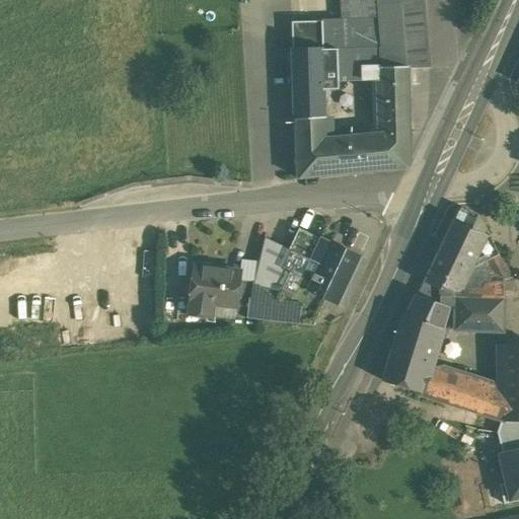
[(376,0),(340,0),(342,21),(321,22),(322,50),(337,50),(380,49),(380,48),(376,0)]
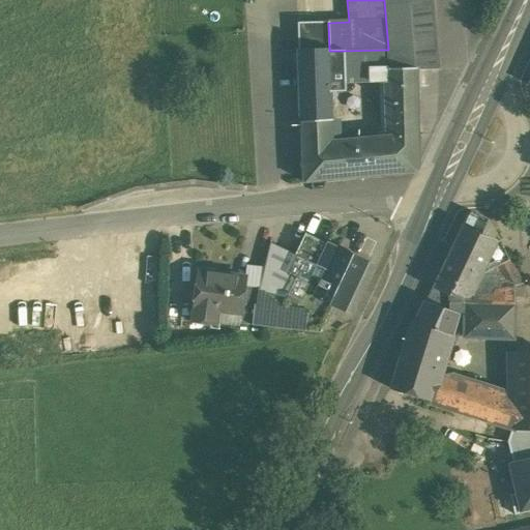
[(384,0),(388,49),(388,50),(389,69),(416,69),(438,69),(432,0),(384,0)]
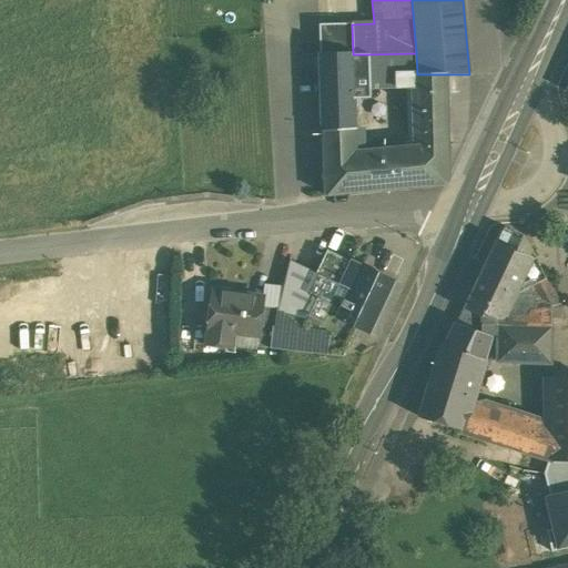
[(352,24),(318,24),(320,56),(353,54),(352,24)]
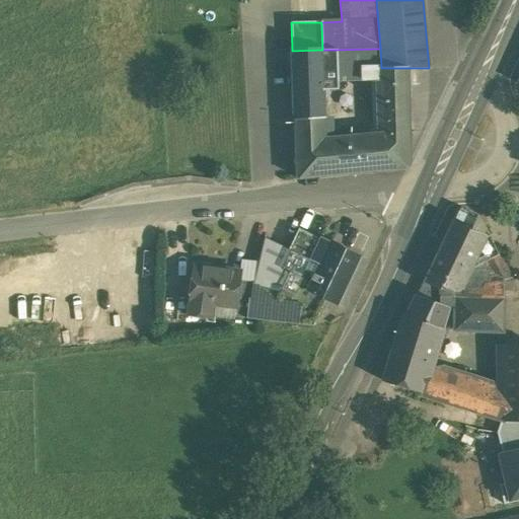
[(380,49),(337,50),(338,76),(380,74),(380,68),(381,68),(380,49)]
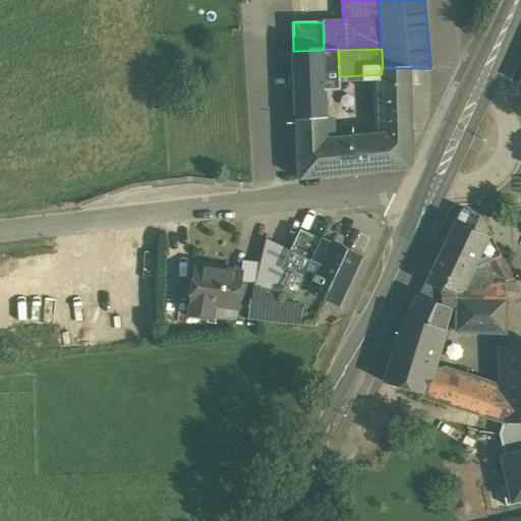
[(324,50),(293,51),(295,120),(326,118),(325,91),(339,91),(339,76),(338,50),(324,50)]
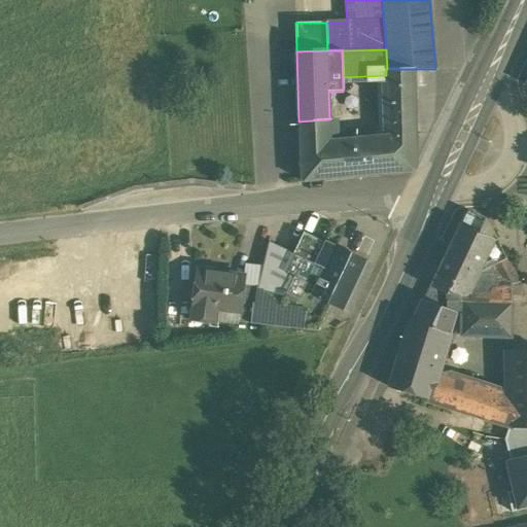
[(387,137),(329,141),(329,119),(299,121),(301,181),(413,171),(416,164),(414,69),(387,69),(386,69),(386,75),(387,137)]
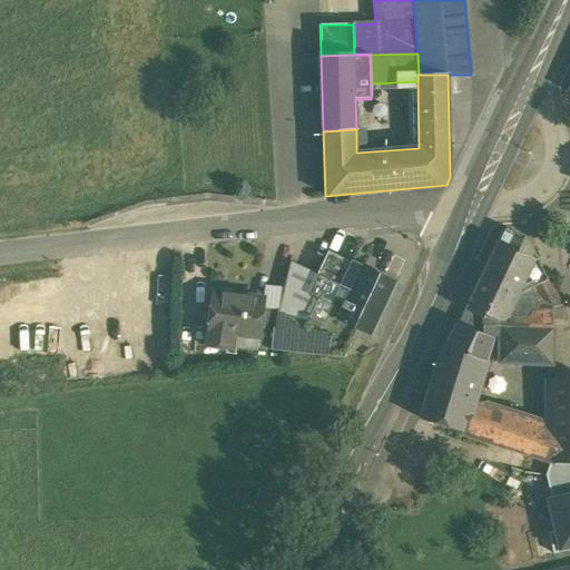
[(524,238),(503,229),(497,244),(498,244),(518,253),(524,238)]
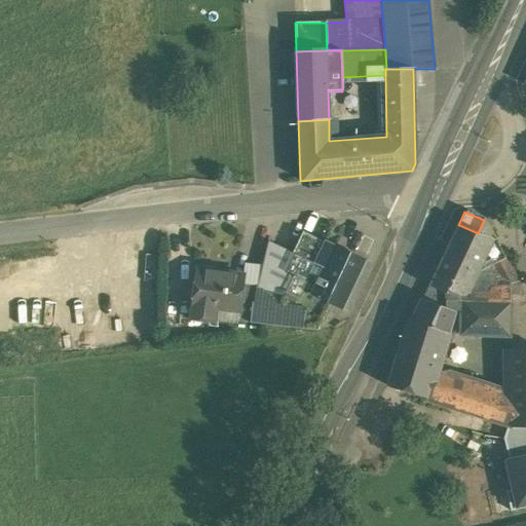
[(478,233),(459,225),(458,225),(443,258),(473,272),(492,232),(484,220),(478,233)]
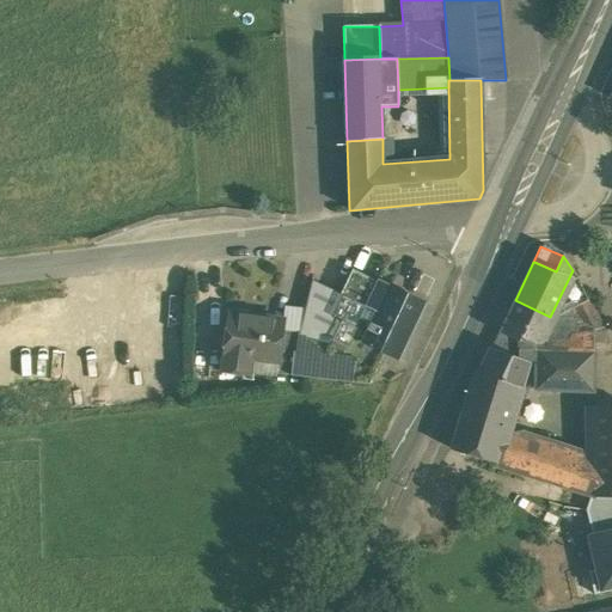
[(353,335),(336,328),(329,343),(298,336),(299,332),(281,330),(277,362),(276,373),(291,374),(291,375),(369,384),(385,353),(397,359),(423,304),(390,288),(389,288),(352,270),(330,318),(355,330),(353,335)]
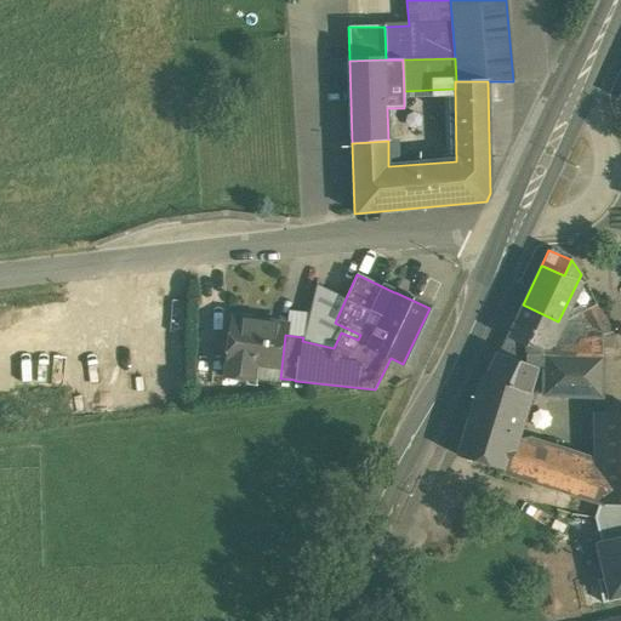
[(523,305),(500,353),(527,364),(527,354),(550,355),(550,347),(551,347),(562,323),(558,322),(523,305)]
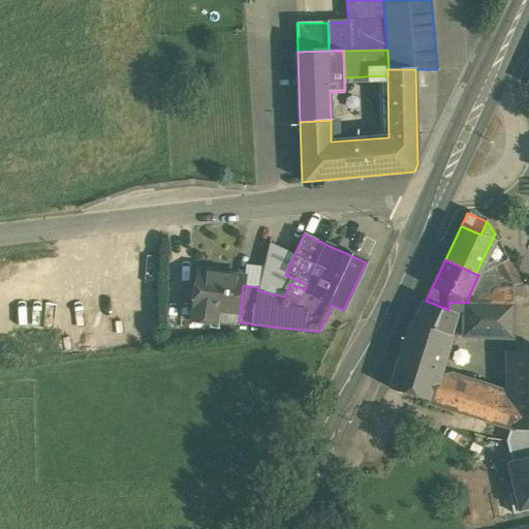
[(508,260),(496,268),(494,290),(512,286),(521,284),(508,260)]
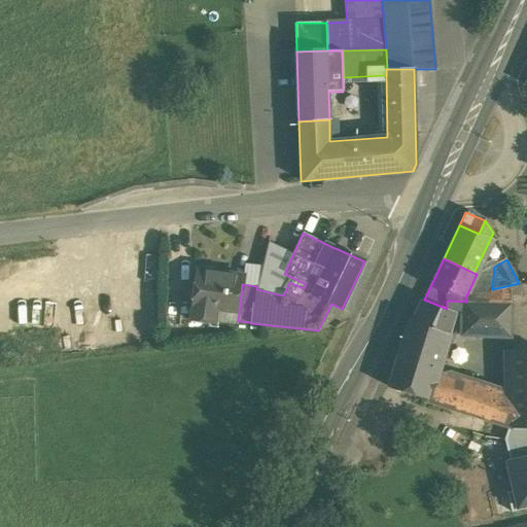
[(243,276),(198,271),(191,320),(213,323),(214,319),(215,309),(239,312),(242,284),(243,276)]
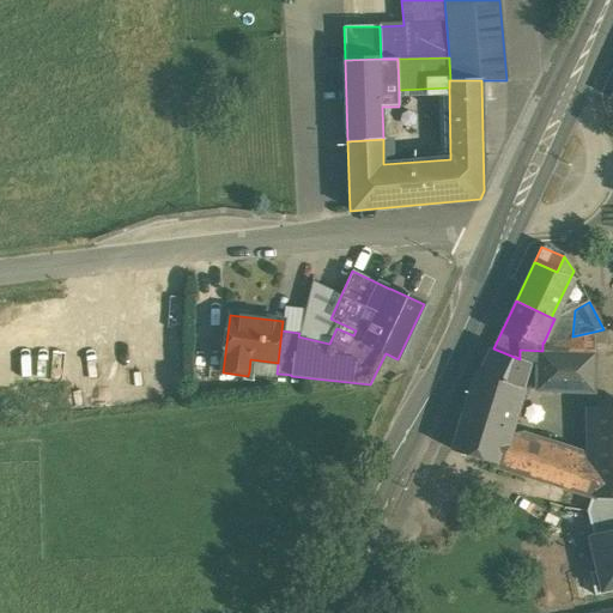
[(594,332),(572,337),(564,352),(593,353),(594,332)]
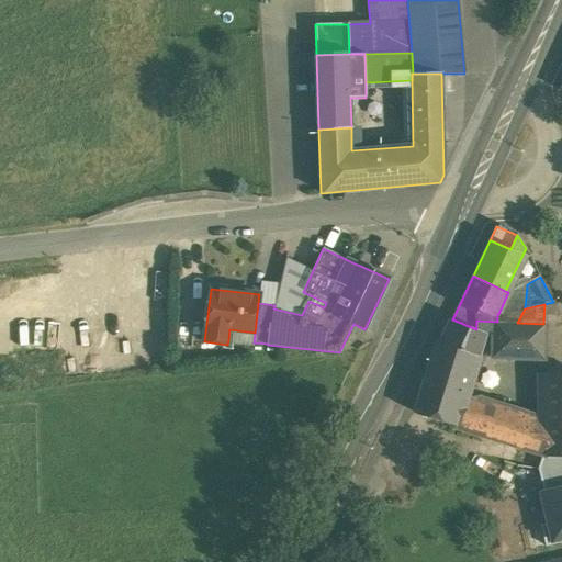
[(476,329),(452,319),(440,344),(475,355),(476,329)]
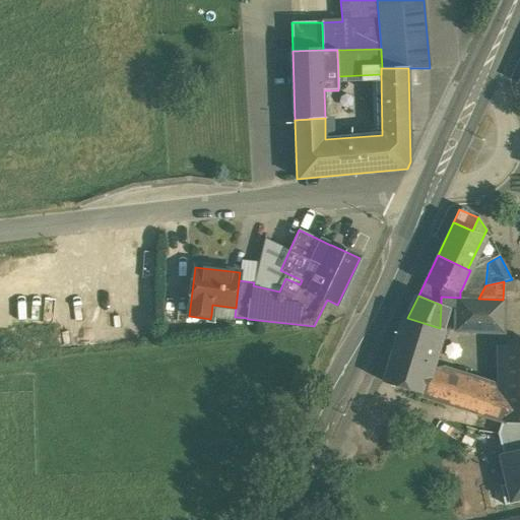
[(460,298),(441,297),(441,305),(440,328),(442,329),(503,331),(503,300),(478,299),(460,298)]
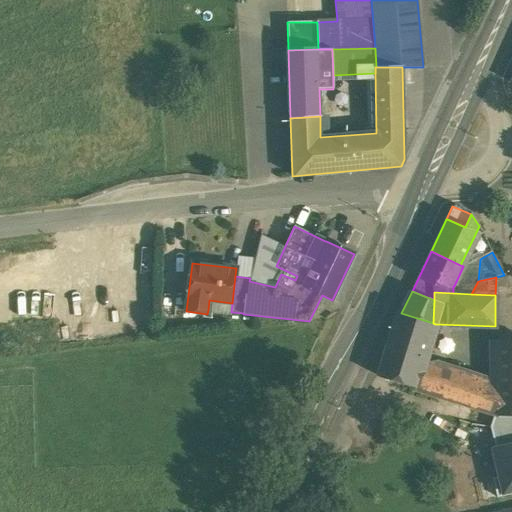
[(232,303),(209,300),(208,310),(230,313),(231,312),(232,303)]
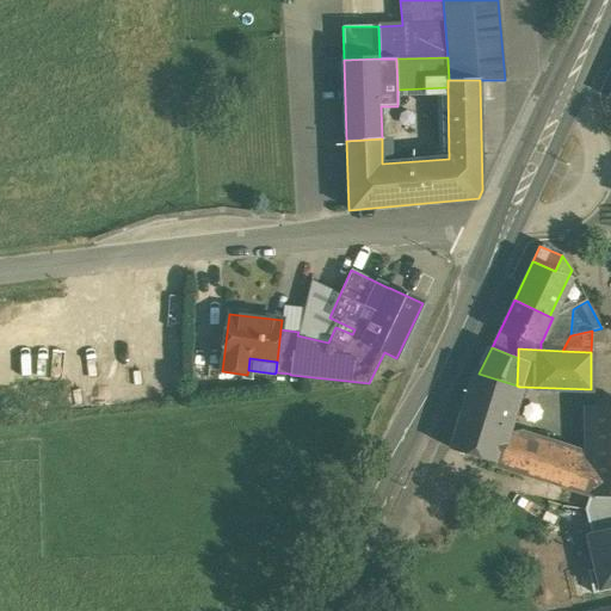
[(479,374),(473,372),(460,414),(457,413),(455,423),(457,423),(449,449),(495,463),(495,462),(504,437),(504,436),(519,387),(517,386),(479,374)]
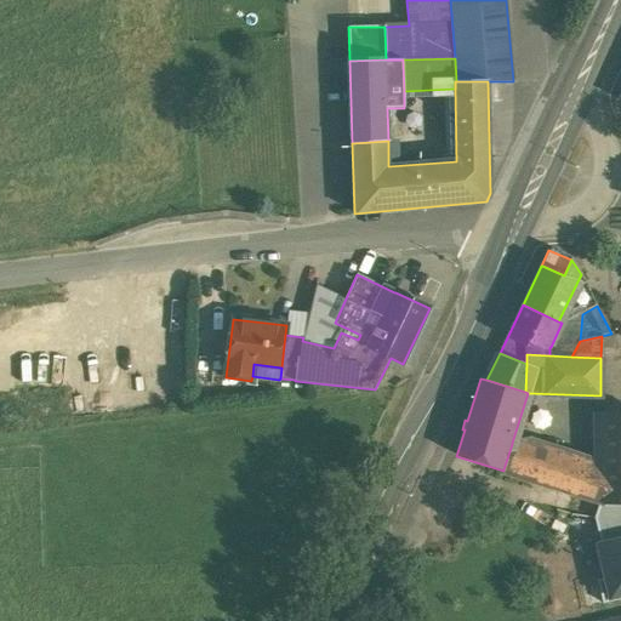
[(620,412),(602,414),(602,469),(604,471),(604,505),(620,505),(620,412)]
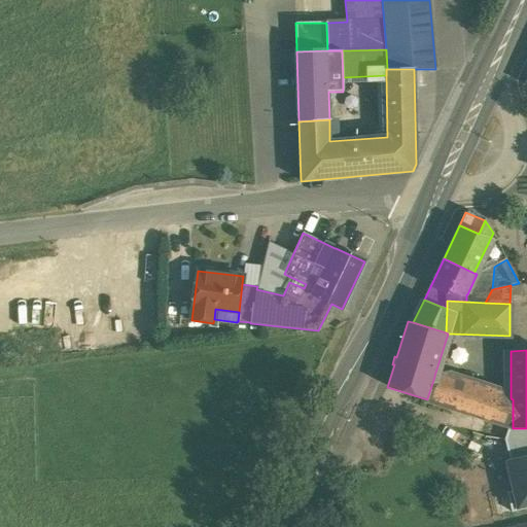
[(511,398),(443,377),(434,377),(427,398),(454,408),(454,410),(508,427),(513,428),(513,399),(511,398)]
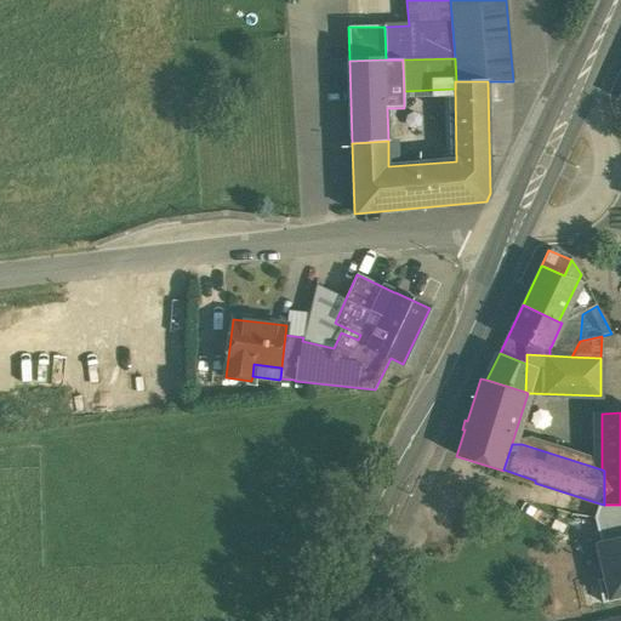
[(620,505),(604,505),(599,503),(594,520),(602,546),(620,541),(620,505)]
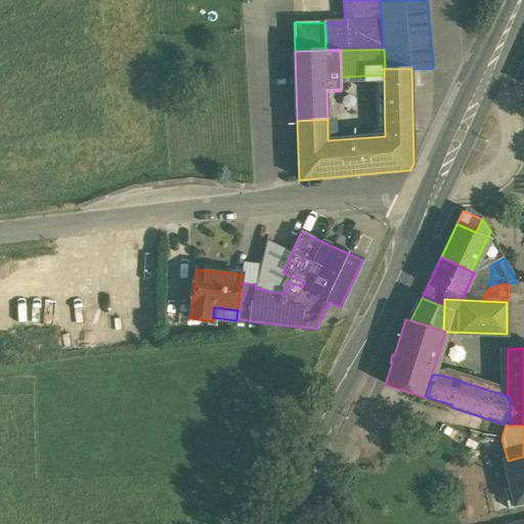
[(523,456),(508,461),(506,461),(512,488),(516,504),(523,500),(523,456)]
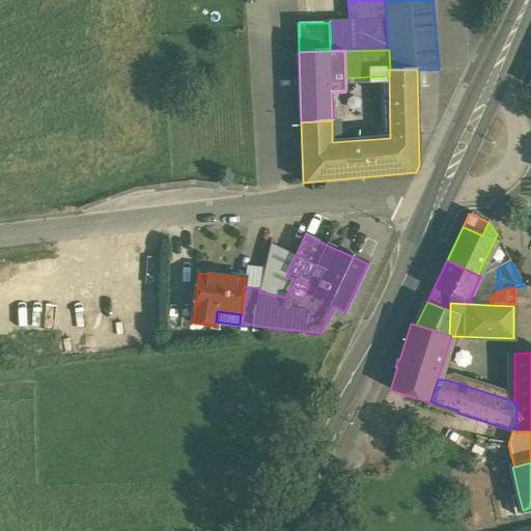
[(519,495),(511,496),(515,515),(530,511),(530,507),(523,510),(519,495)]
